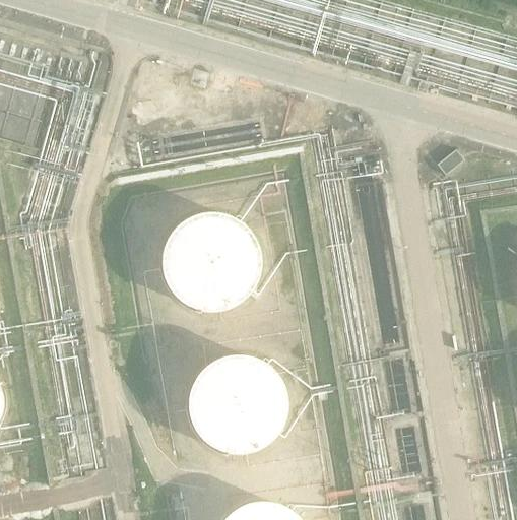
[(441,165),(447,174),(466,161),(460,152),(441,165)]
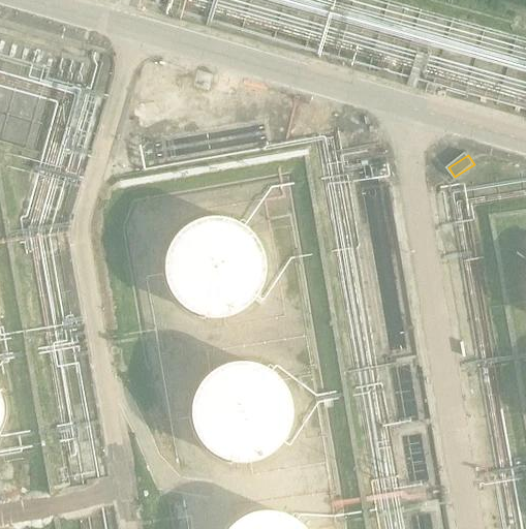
[(270,270),(270,269),(269,259),(266,249),(260,240),(254,231),(245,224),(236,219),(226,217),(215,216),(205,217),(195,220),(185,226),(179,231),(172,240),(167,249),(164,259),(163,269),(164,280),(167,290),(173,300),(180,307),(189,315),(196,318),(206,321),(217,322),(227,321),(237,318),(245,314),(254,307),(260,299),(266,290),(269,279),(270,270)]
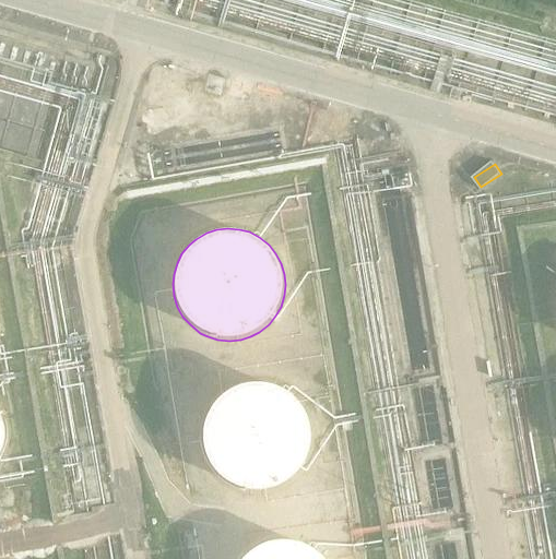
[(311,436),(311,435),(309,421),(306,412),(300,402),(293,394),(284,387),(273,382),(261,380),(253,380),(245,381),(234,384),(224,391),(216,397),(210,406),(205,415),(202,425),(202,435),(203,445),(206,456),(211,465),(217,473),(228,482),(236,485),(247,488),(256,489),(265,488),(276,485),(284,482),(294,474),(302,465),(306,456),(309,447),(311,436)]
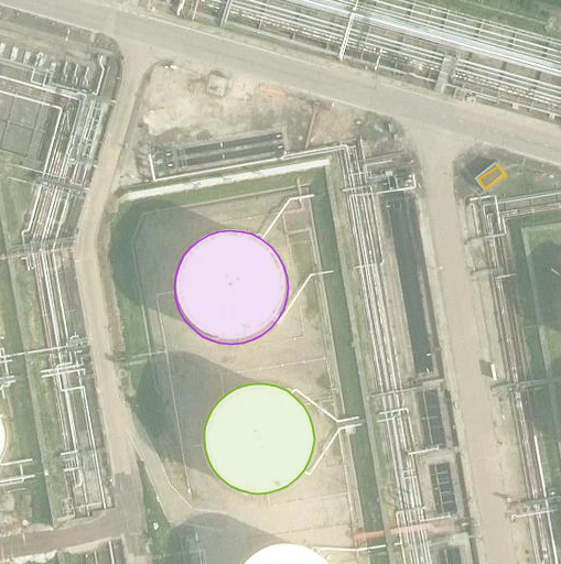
[(22,435),(22,434),(21,426),(18,416),(14,410),(8,401),(0,394),(0,393),(0,474),(7,469),(13,462),(18,454),(20,445),(22,435)]
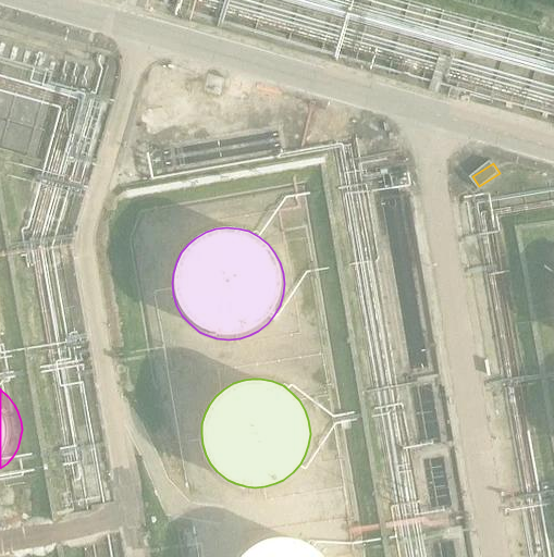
[(25,549),(24,543),(23,535),(20,529),(14,522),(10,518),(2,512),(0,511),(0,556),(24,556),(25,549)]
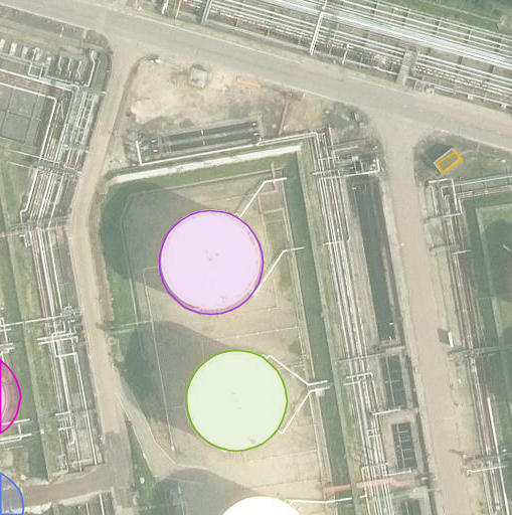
[(304,514),(297,507),(289,500),(280,496),(271,493),(262,492),(252,493),(243,496),(234,500),(225,507),(218,514),(304,514)]
